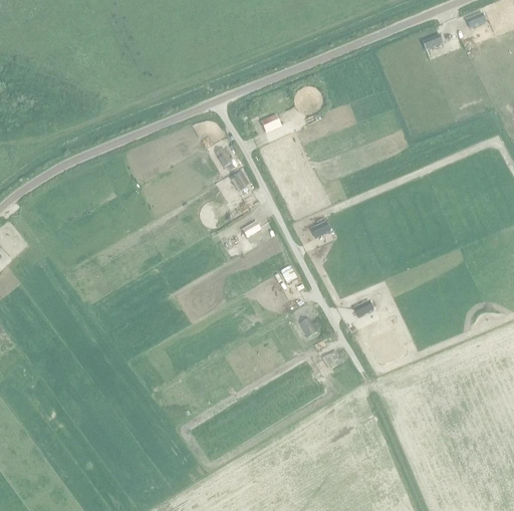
[(482,12),(467,18),(470,27),(486,21),(482,12)]
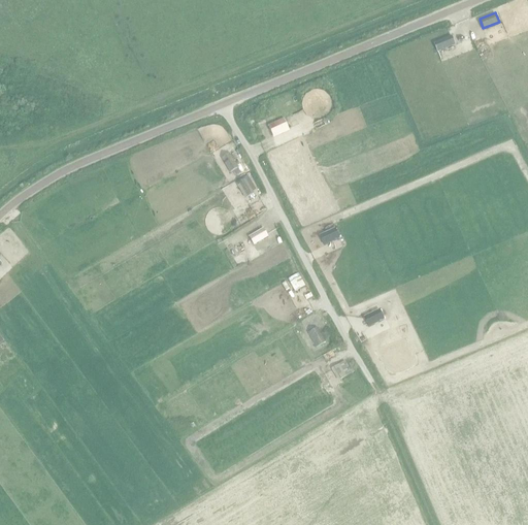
[(451,34),(434,41),(437,51),(455,43),(451,34)]
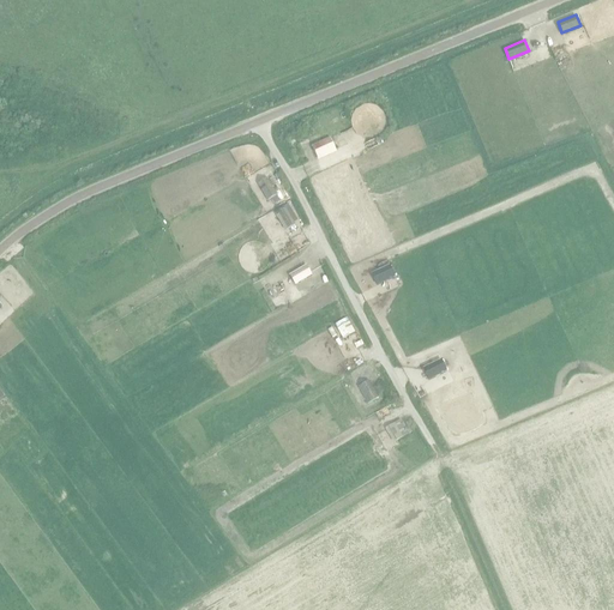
[(323,139),(312,144),(317,156),(327,150),(323,139)]
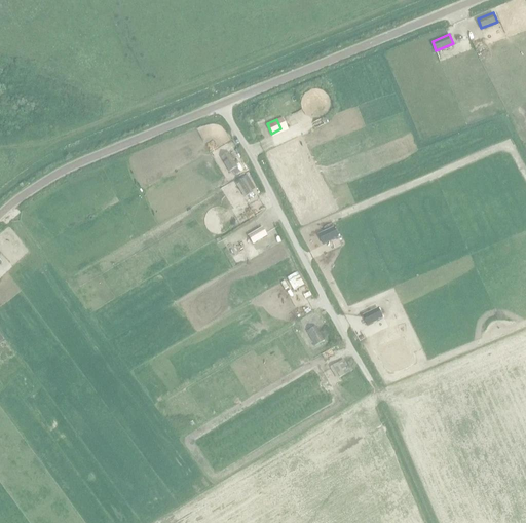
[(237,165),(229,151),(221,156),(229,171),(237,165)]
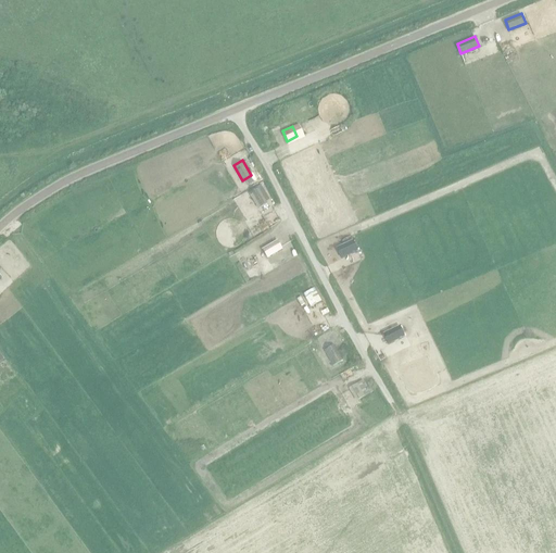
[(266,202),(257,187),(250,192),(258,206),(266,202)]
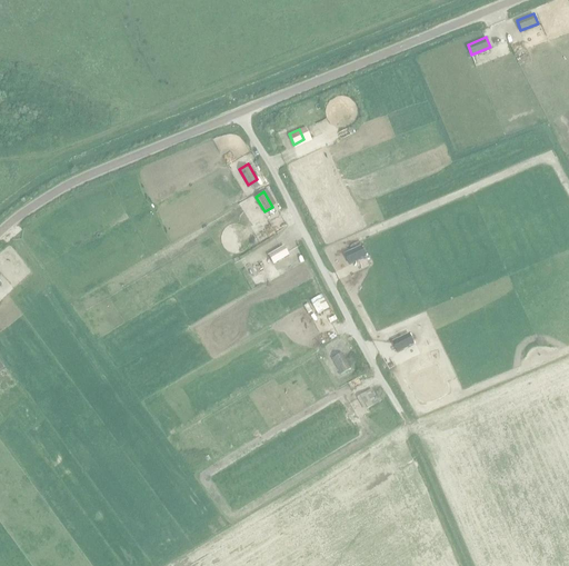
[(289,254),(283,245),(268,254),(273,262),(289,254)]
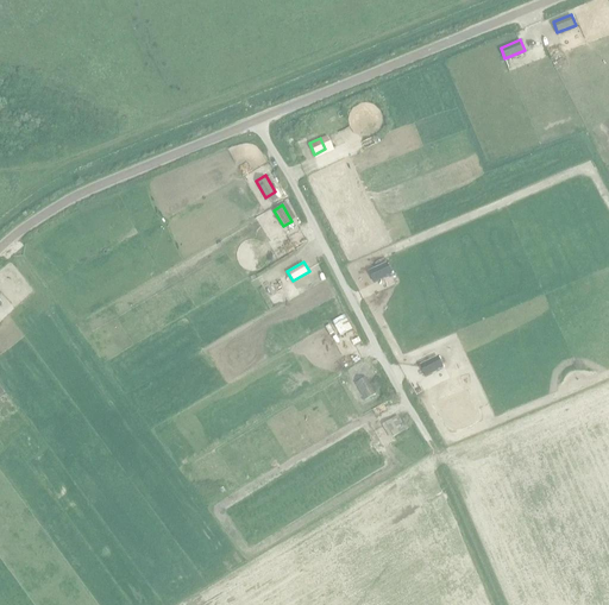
[(385,262),(369,270),(374,281),(391,272),(385,262)]
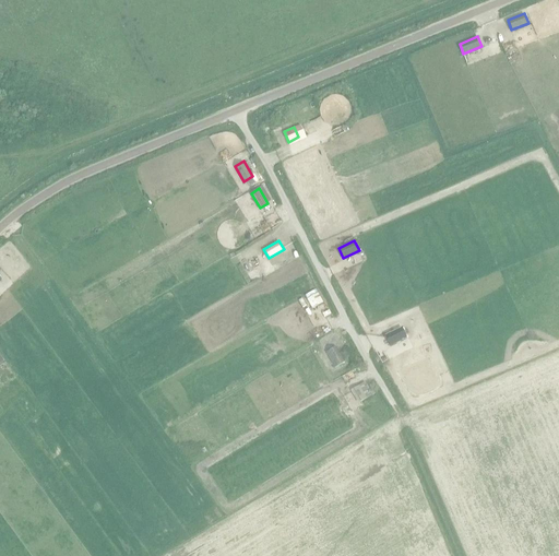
[(322,302),(317,292),(307,297),(312,307),(322,302)]
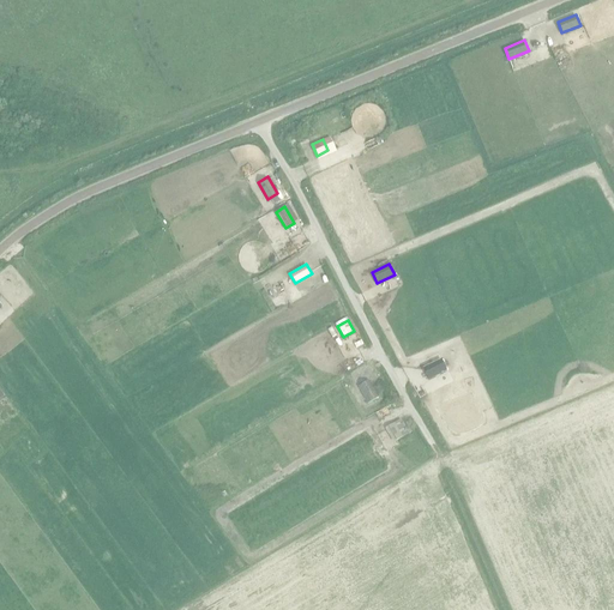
[(440,358),(423,367),(428,378),(446,369),(440,358)]
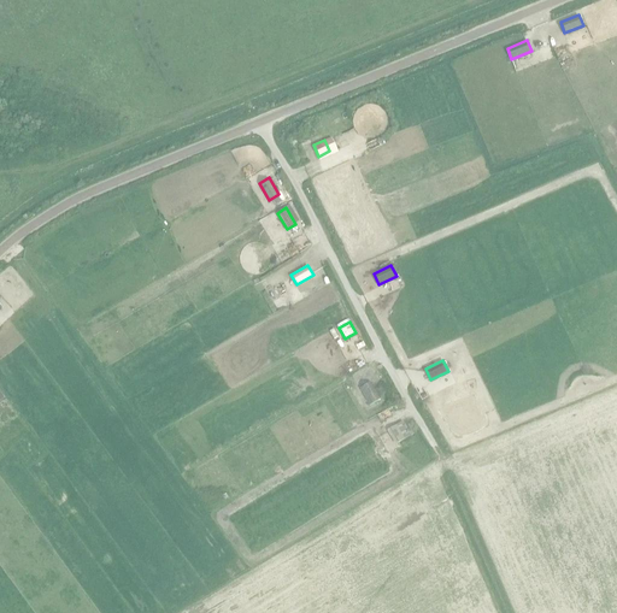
[(368,375),(357,381),(359,387),(366,398),(376,392),(370,381),(368,375)]
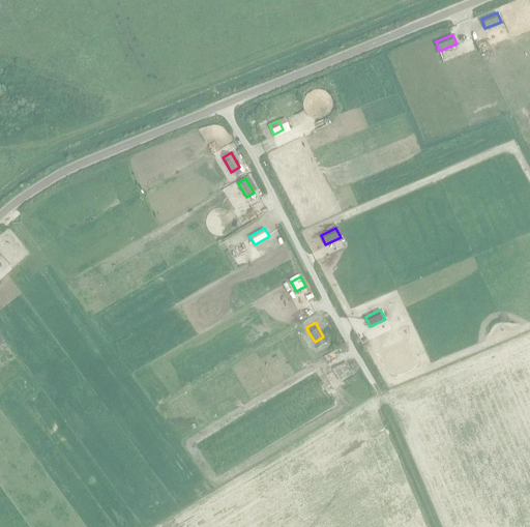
[(352,372),(346,360),(332,369),(339,380),(352,372)]
